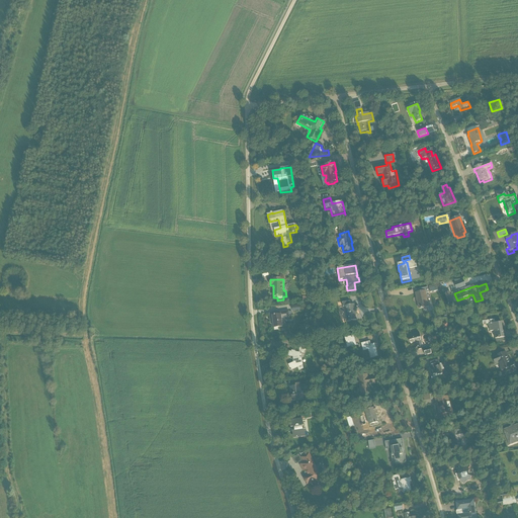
[(419,311),(429,308),(426,294),(428,293),(427,288),(416,290),(416,293),(415,293),(419,311)]
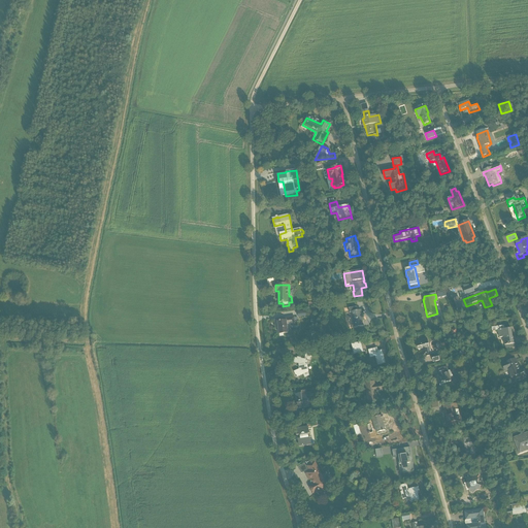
[(454,299),(459,317),(463,316),(458,298),(454,299)]
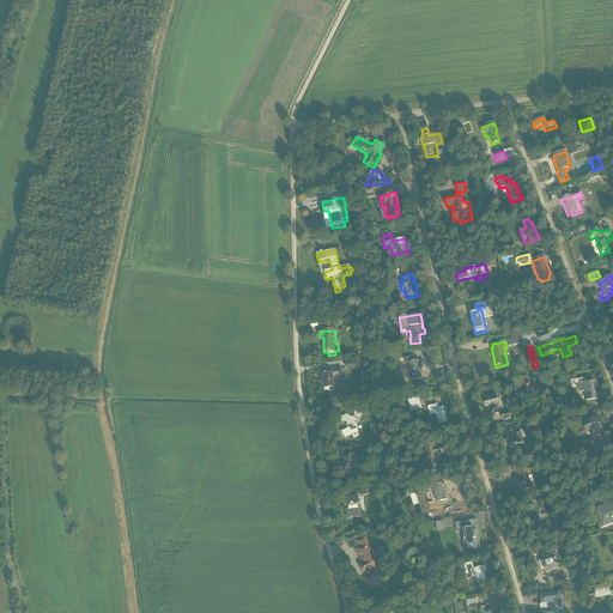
[(411,381),(422,380),(420,372),(422,372),(420,366),(419,366),(419,362),(414,362),(414,357),(405,359),(406,364),(407,364),(411,381)]
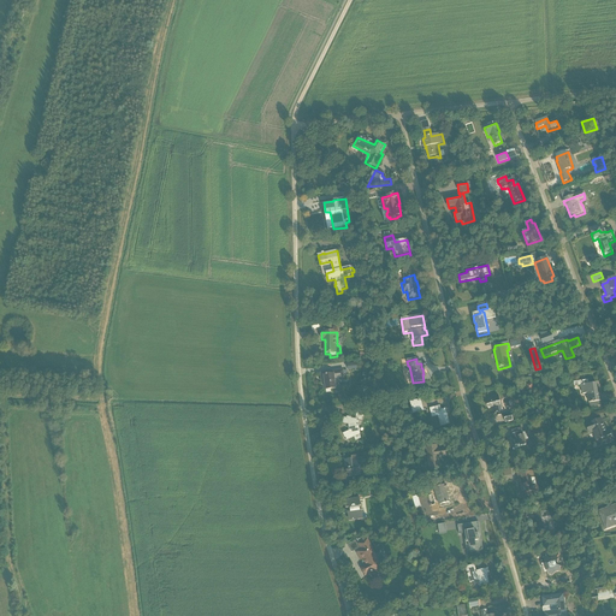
[(344,371),(321,373),(323,384),(325,383),(326,391),(326,394),(331,394),(331,390),(337,390),(336,379),(345,378),(344,371)]
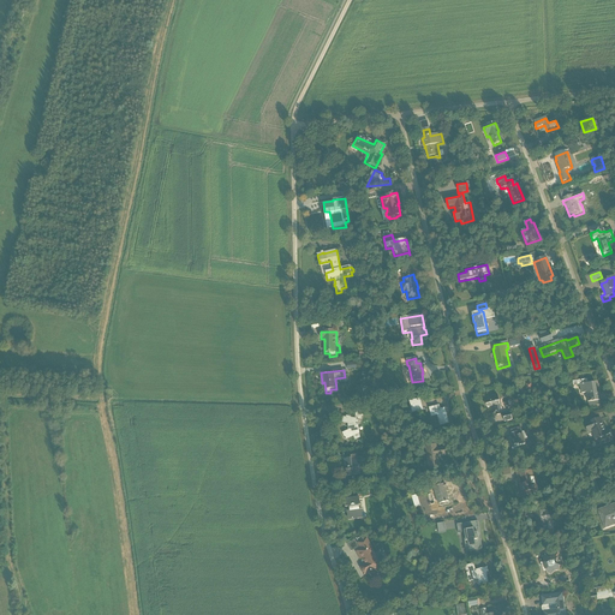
[(597,394),(595,383),(587,384),(587,380),(573,382),(573,387),(580,386),(581,395),(586,394),(587,404),(601,401),(599,394),(597,394)]
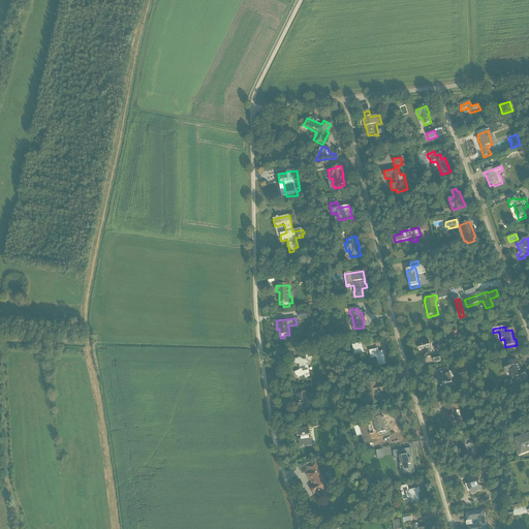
[(430,349),(428,341),(421,342),(422,345),(417,346),(418,348),(419,351),(423,351),(424,356),(427,355),(427,359),(430,358),(428,349),(430,349)]
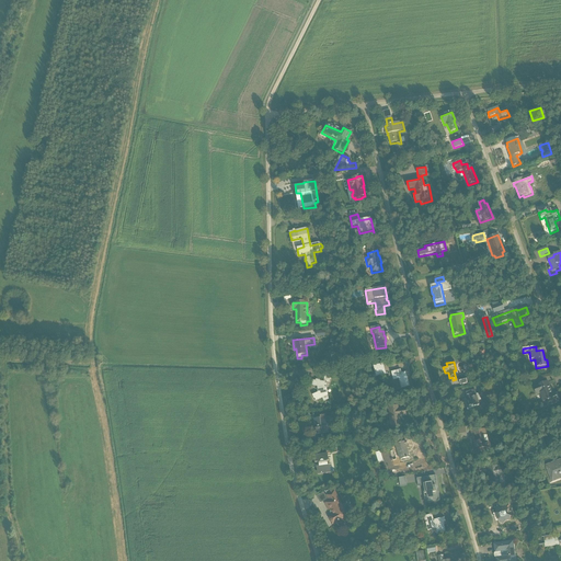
[(386,365),(376,366),(377,377),(388,375),(386,365)]
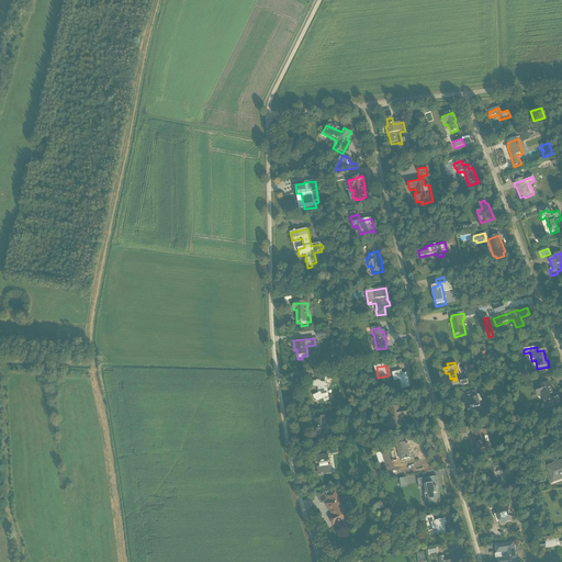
[(402,390),(411,388),(406,374),(402,375),(401,372),(392,374),(394,382),(400,381),(402,390)]
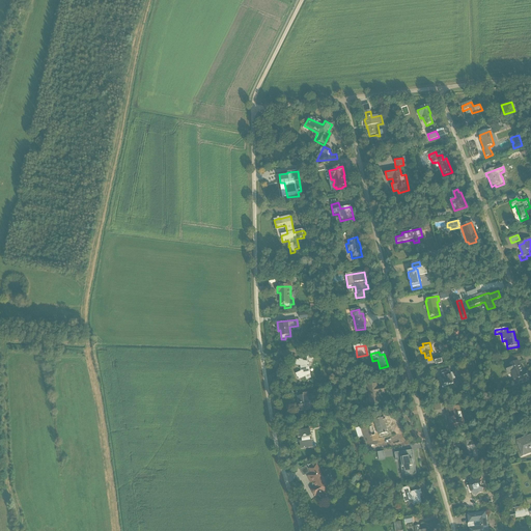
[(441,356),(434,358),(436,364),(443,362),(441,356)]
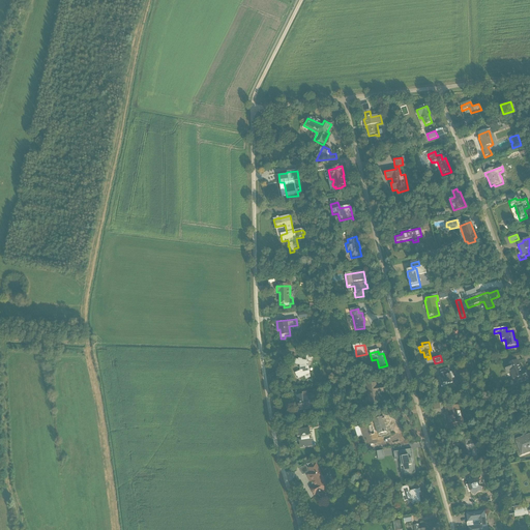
[(300,372),(295,374),(298,380),(304,377),(306,380),(311,378),(308,366),(308,363),(307,362),(307,361),(302,360),(302,359),(298,359),(298,360),(294,359),(294,365),(300,365),(300,372)]
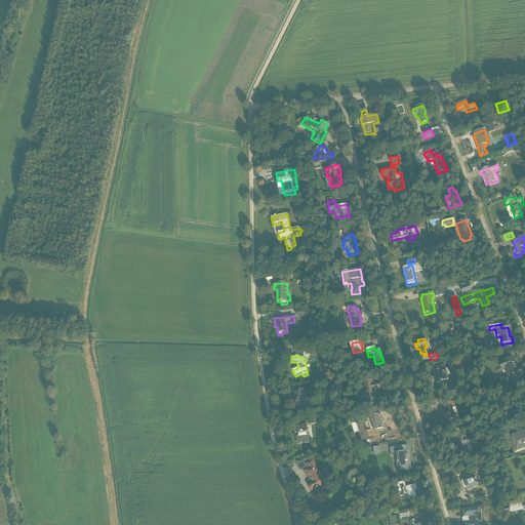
[(506,369),(510,382),(523,377),(519,368),(517,368),(513,358),(499,363),(501,371),(506,369)]
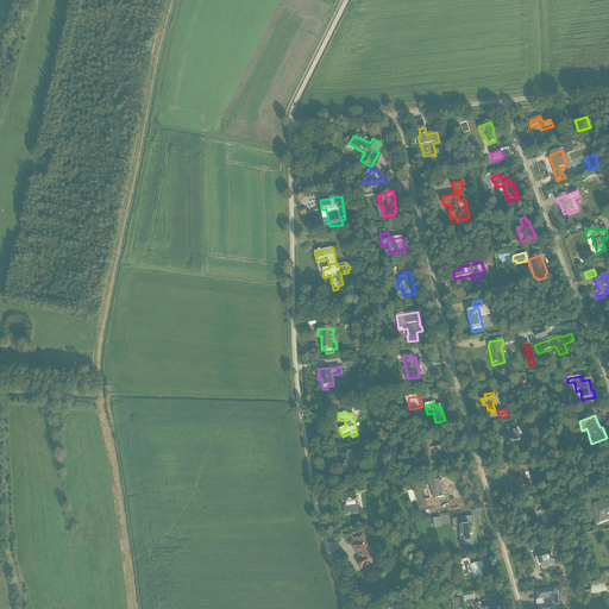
[(515,424),(504,427),(509,441),(508,441),(509,445),(516,443),(521,440),(515,424)]
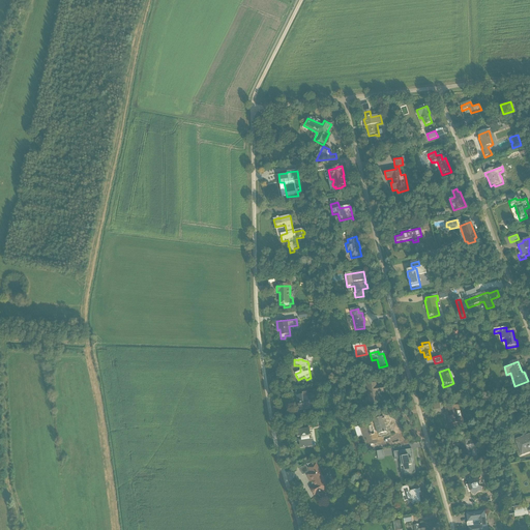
[(366,385),(369,406),(379,405),(378,394),(384,394),(383,386),(377,386),(376,384),(366,385)]
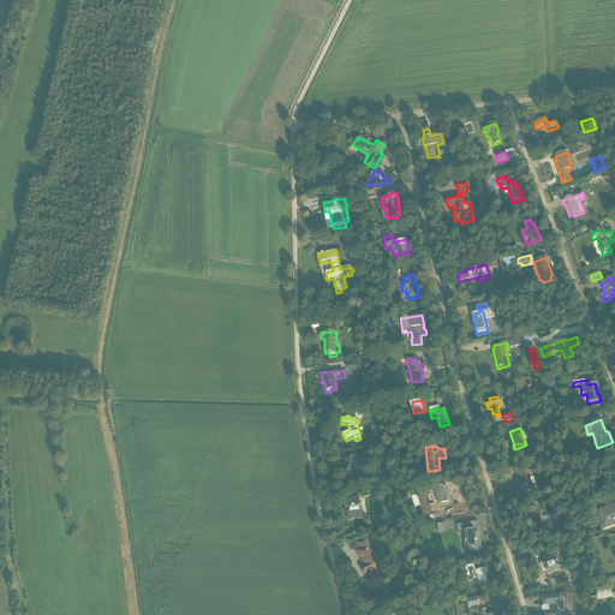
[(357,482),(369,481),(366,464),(365,464),(364,458),(357,458),(357,455),(351,457),(351,459),(344,460),(347,478),(351,477),(351,476),(354,476),(354,477),(356,476),(357,482)]
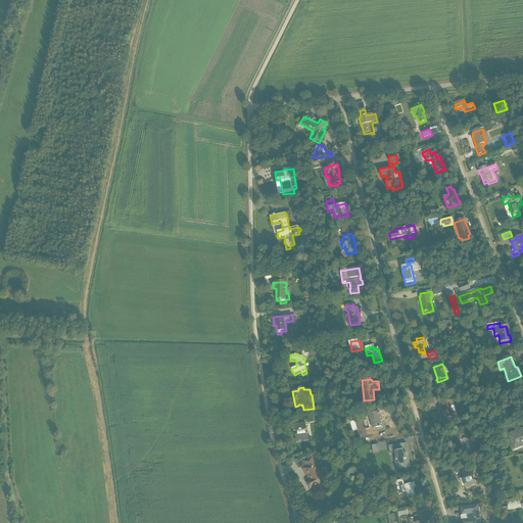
[(450,419),(457,418),(456,413),(454,400),(440,403),(443,419),(444,424),(452,423),(450,419)]
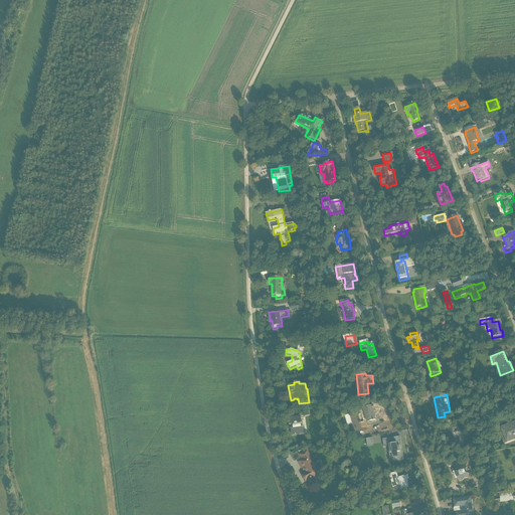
[(364,415),(367,423),(376,420),(373,410),(374,409),(373,405),(362,408),(363,408),(360,409),(362,416),(364,415)]
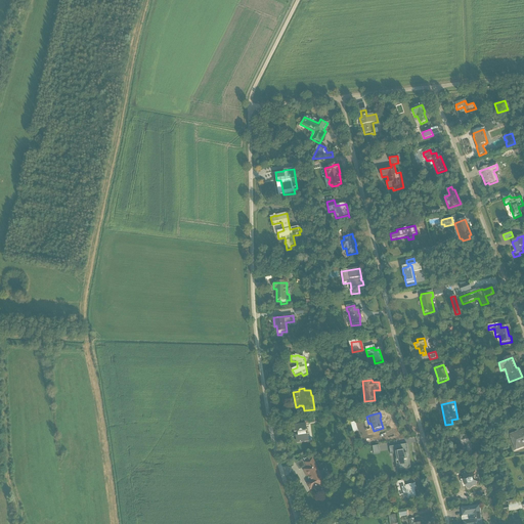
[(298,443),(309,441),(308,431),(307,431),(306,425),(294,427),(295,433),(298,433),(299,437),(297,437),(298,443)]
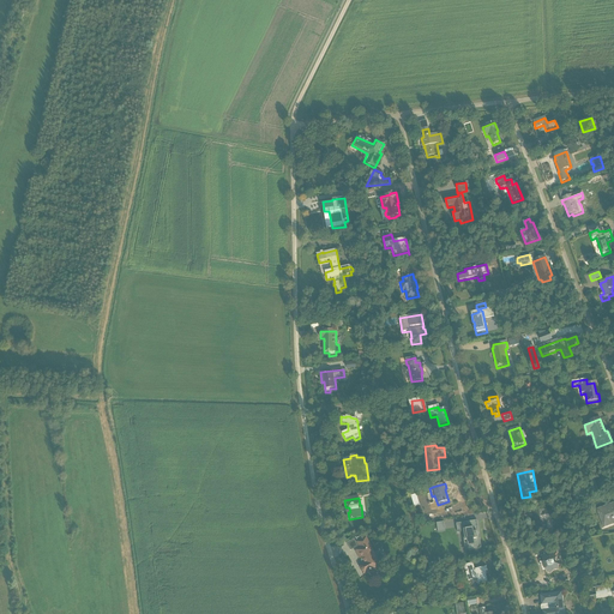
[(603,529),(613,524),(613,503),(596,510),(603,529)]
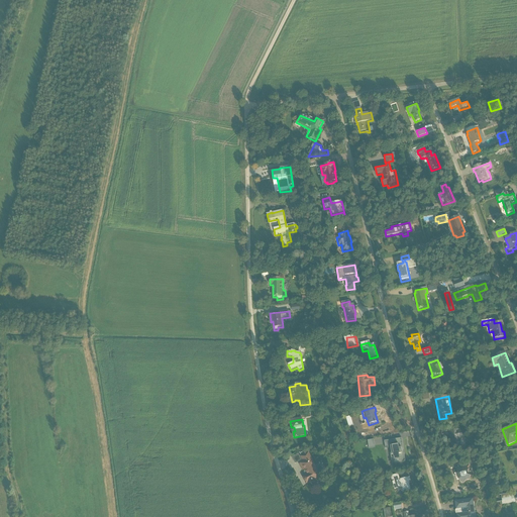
[(450,437),(452,447),(461,446),(460,440),(466,439),(463,429),(449,431),(449,432),(450,432),(451,437),(450,437)]
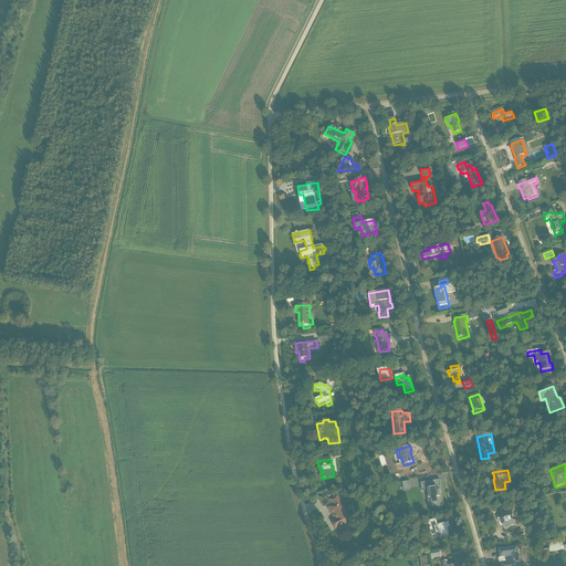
[(442,480),(421,483),(422,492),(429,491),(431,507),(446,506),(442,480)]
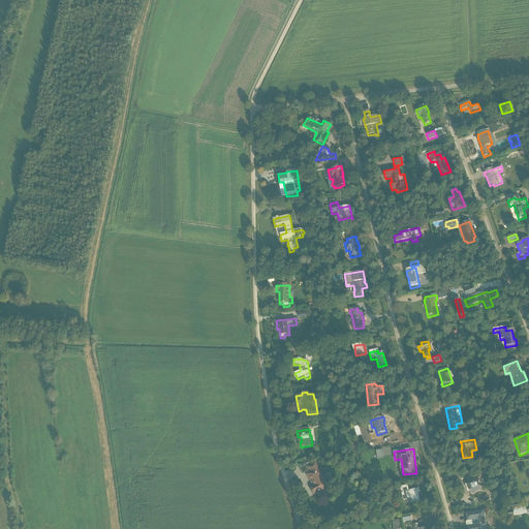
[(317,493),(318,493),(319,496),(320,497),(321,497),(323,497),(324,496),(325,494),(324,493),(324,492),(329,490),(328,488),(331,486),(329,481),(325,484),(318,469),(319,469),(316,463),(308,468),(311,474),(308,475),(311,481),(312,480),(315,486),(314,487),(310,489),(313,495),(317,493)]
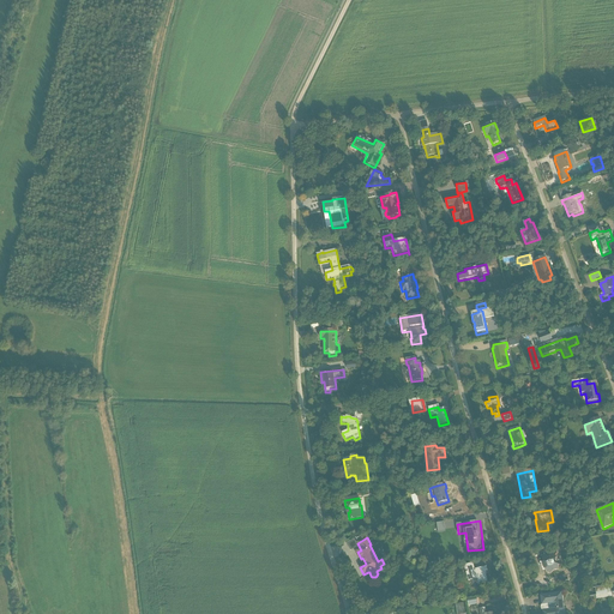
[(350,551),(357,547),(354,540),(347,543),(350,551)]
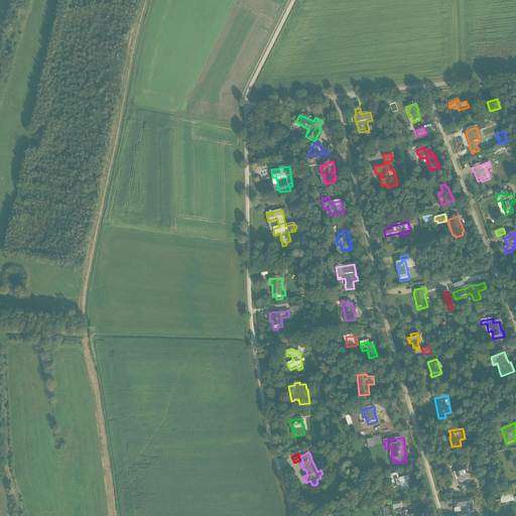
[(472,482),(475,479),(473,476),(470,476),(466,475),(466,473),(468,470),(471,468),(470,464),(471,463),(477,462),(476,457),(466,458),(466,463),(466,465),(465,467),(461,469),(458,468),(457,471),(457,473),(460,474),(461,477),(460,479),(460,482),(462,483),(465,481),(469,480),(472,482)]
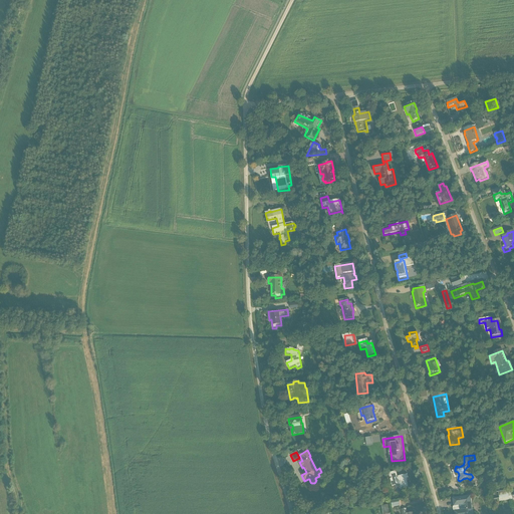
[(401,490),(408,488),(406,479),(408,479),(407,475),(398,477),(396,472),(389,474),(393,487),(400,485),(401,490)]
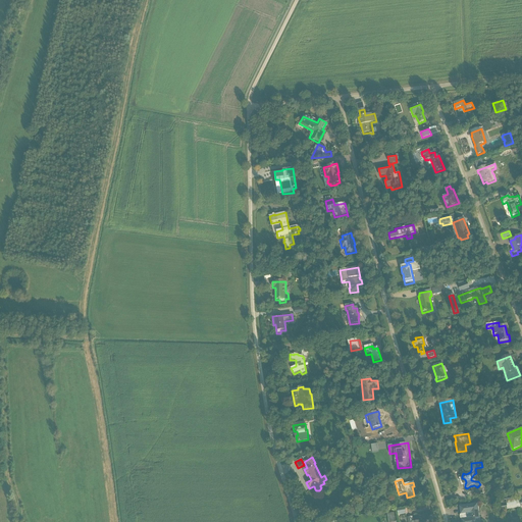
[(489,488),(491,491),(493,491),(493,492),(498,491),(498,489),(500,487),(499,485),(496,485),(496,484),(496,482),(492,481),(490,484),(491,486),(489,488)]
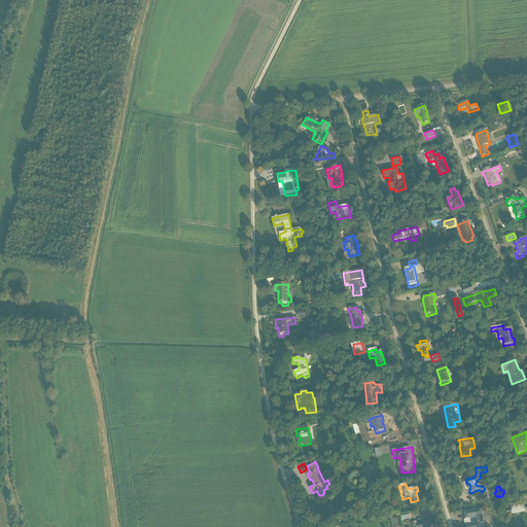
[(526,512),(526,506),(525,506),(525,502),(511,505),(512,515),(526,513),(526,512)]
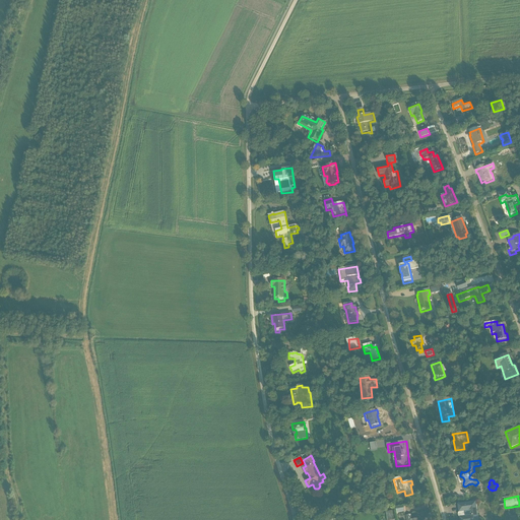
[(477,519),(475,502),(458,505),(459,513),(460,518),(459,518),(459,519),(477,519)]
